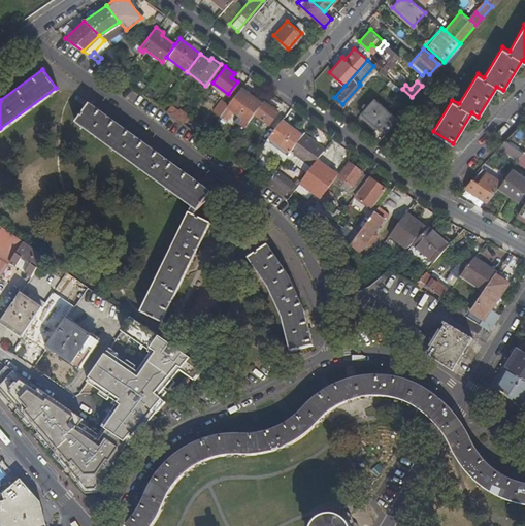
[(261,101),(240,87),(239,89),(227,104),(226,105),(247,121),(253,112),(259,104),(261,101)]
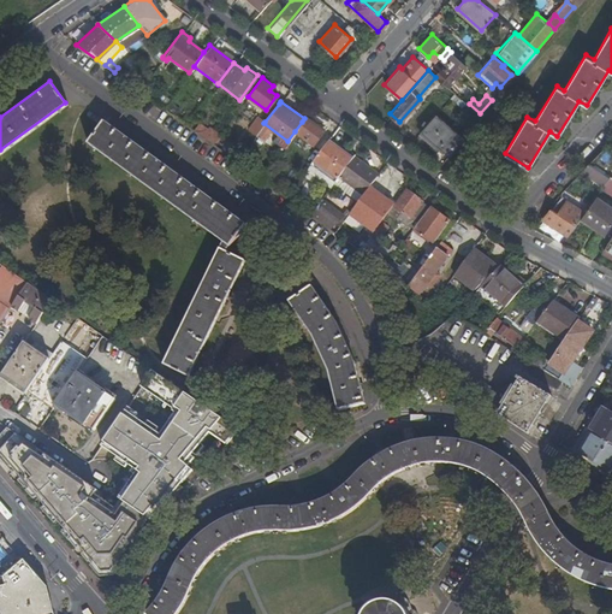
[(462,137),(434,113),(420,130),(447,155),(462,137)]
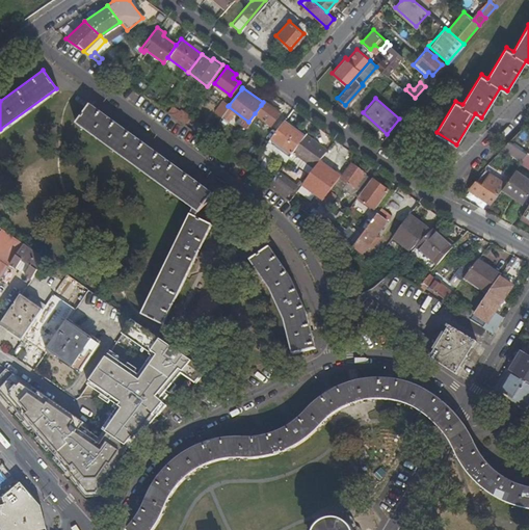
[(213,111),(220,116),(228,106),(229,105),(221,100),(213,111)]
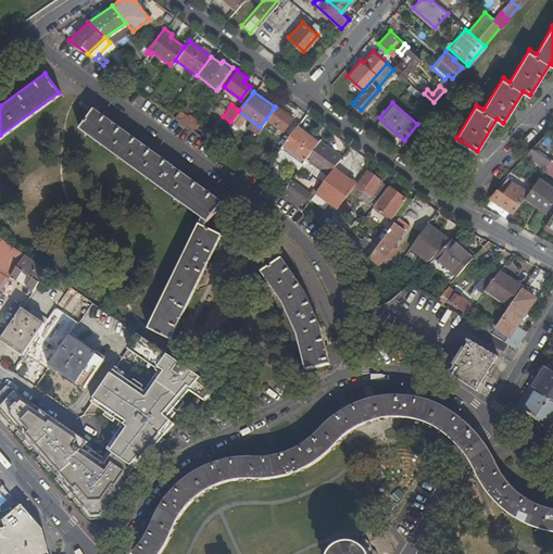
[(291,117),(276,105),(273,110),(266,118),(281,130),(291,117)]
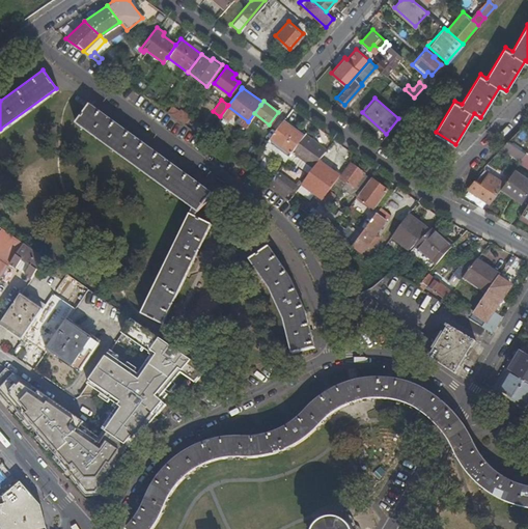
[(76,120),(192,206),(140,312),(161,322),(211,222),(194,215),(212,192),(89,102),(76,120)]
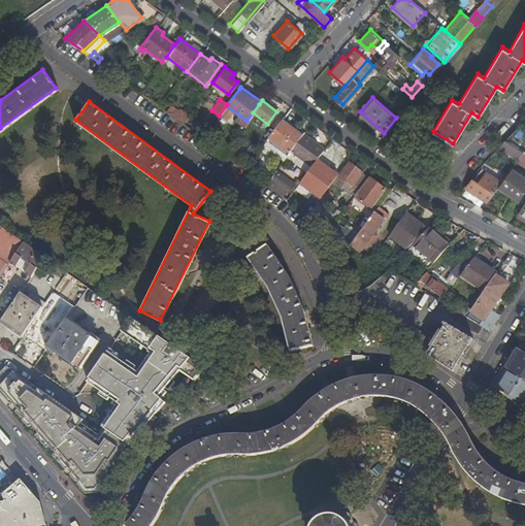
[(164,105),(162,108),(182,123),(186,117),(168,103),(166,106),(164,105)]
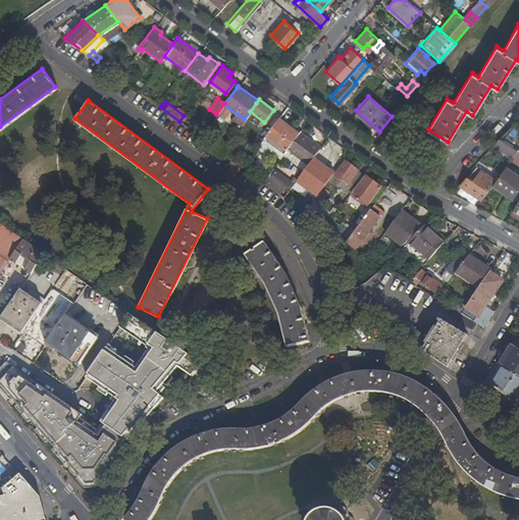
[(298,133),(277,117),(264,136),(284,151),(286,149),(298,133)]
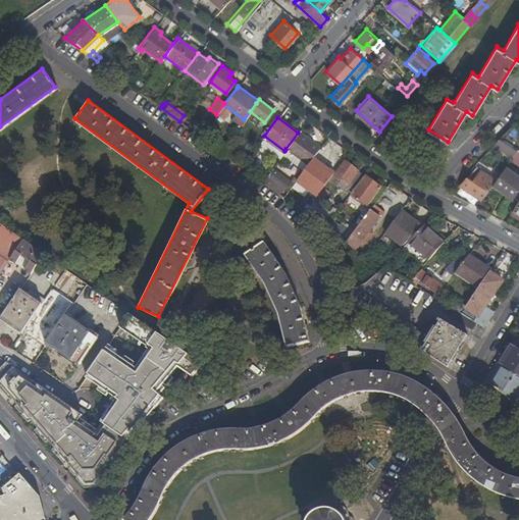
[(313,144),(315,142),(300,131),(298,133),(286,149),(306,164),(318,148),(313,144)]
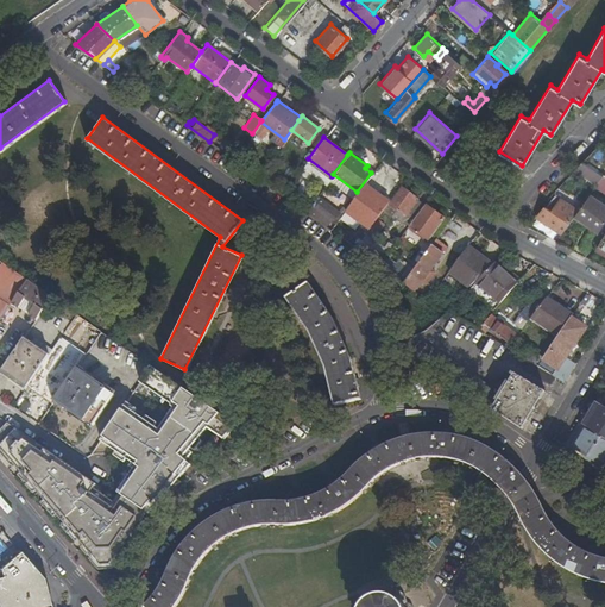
[(604,164),(588,155),(584,161),(600,171),(602,173),(604,166),(604,164)]
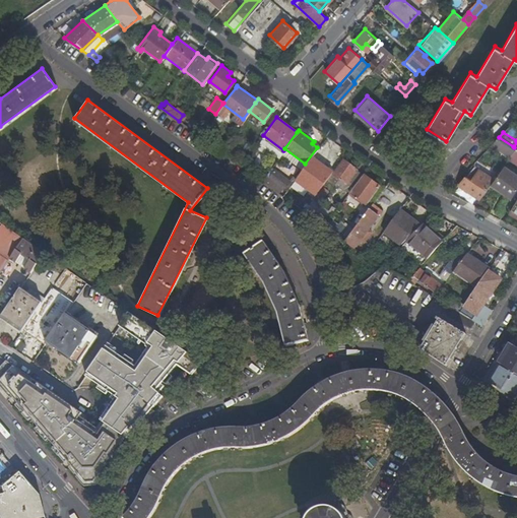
[(489,141),(509,153),(513,146),(499,137),(495,135),(489,141)]
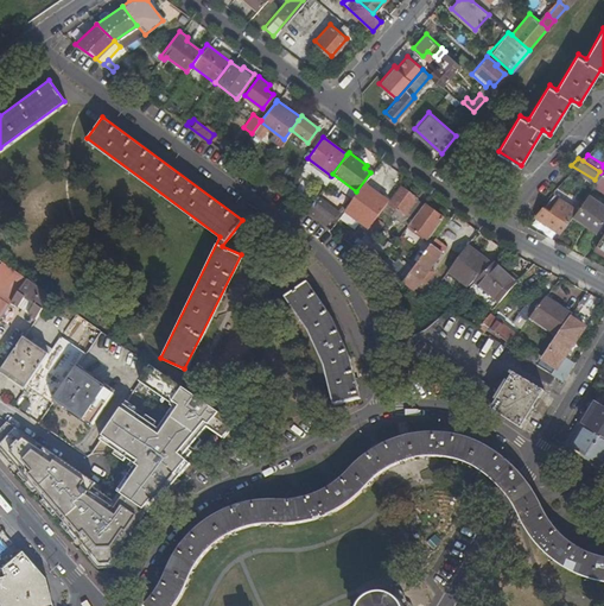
[(356,191),(332,174),(331,176),(328,180),(353,197),(356,191)]
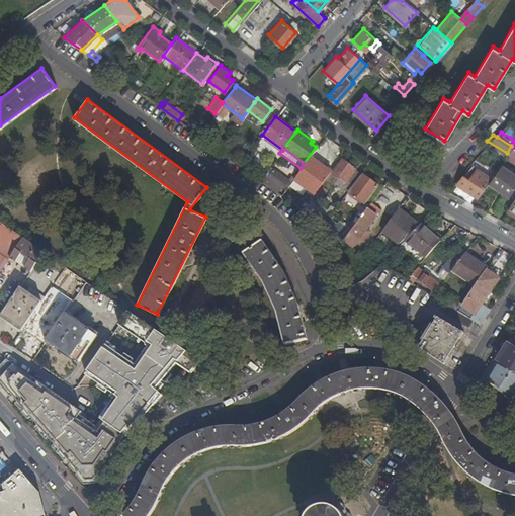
[(329,171),(343,181),(354,167),(340,157),(329,171)]
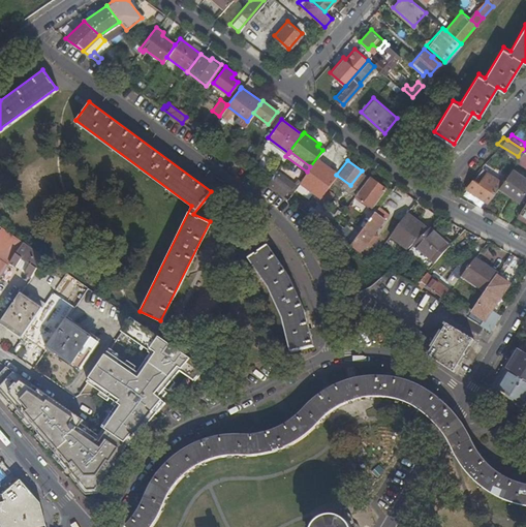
[(326,178),(310,166),(307,172),(299,182),(314,193),(326,178)]
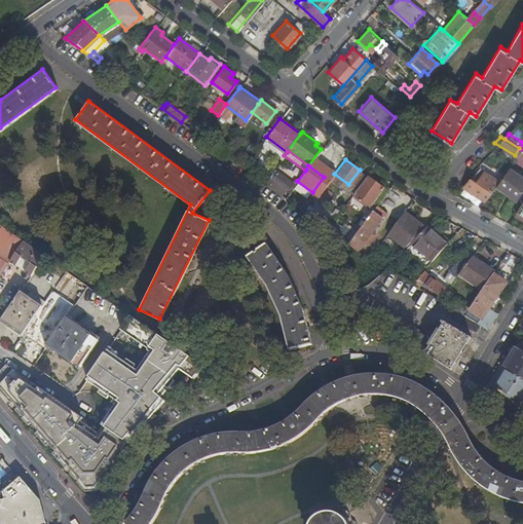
[(522,184),(522,176),(507,165),(498,179),(492,186),(515,198),(520,190),(519,189),(520,189),(522,184)]
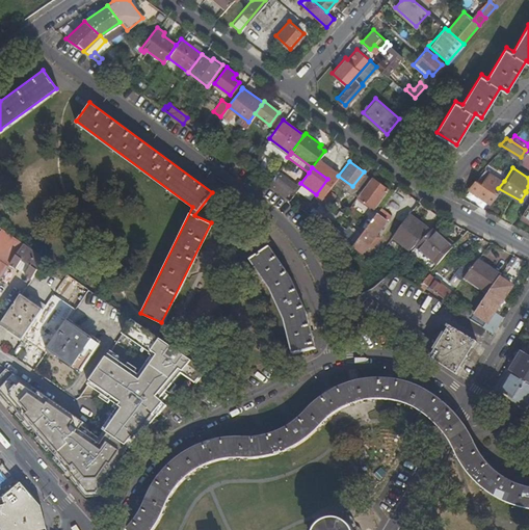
[(468,186),(490,201),(495,192),(497,190),(498,188),(504,181),(487,170),(479,181),(474,178),(468,186)]
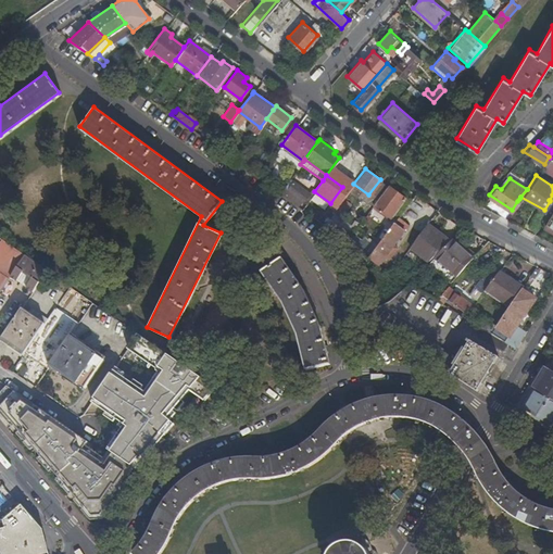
[(291,180),(281,194),(288,200),(289,199),(297,204),(301,199),(302,200),(308,192),(291,180)]
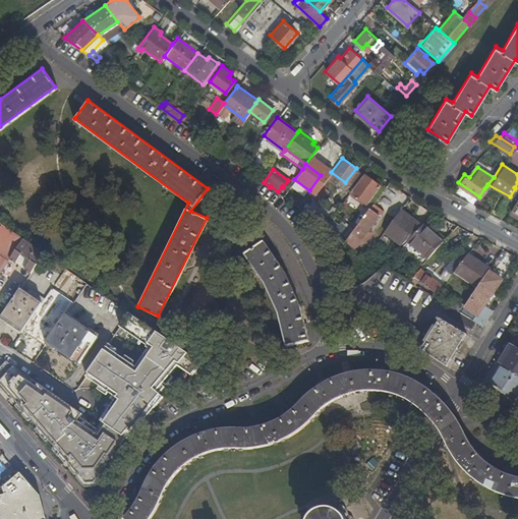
[(345,182),(331,172),(327,177),(341,187),(345,182)]
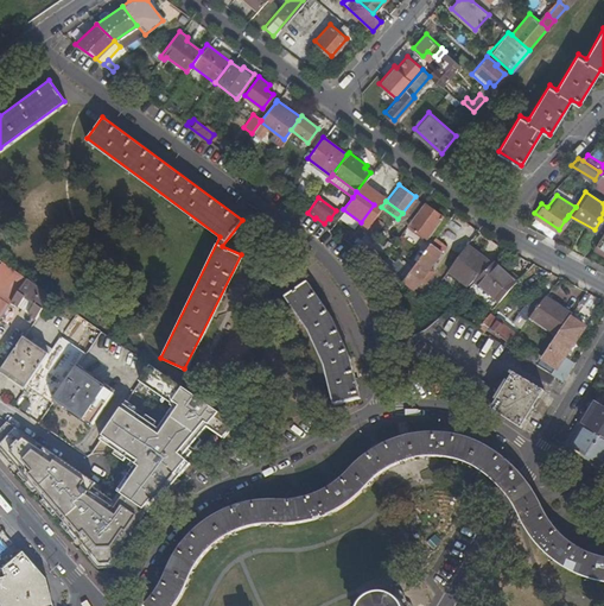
[(417,213),(415,212),(407,223),(425,238),(442,216),(424,203),(417,213)]
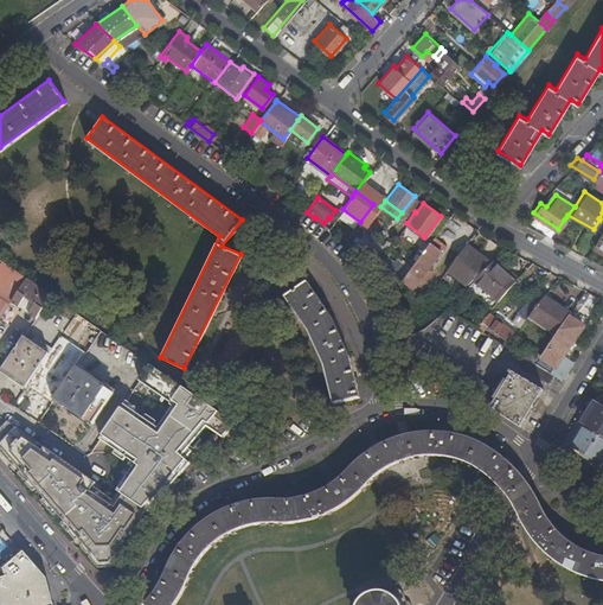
[(594,229),(568,215),(566,217),(591,231),(594,229)]
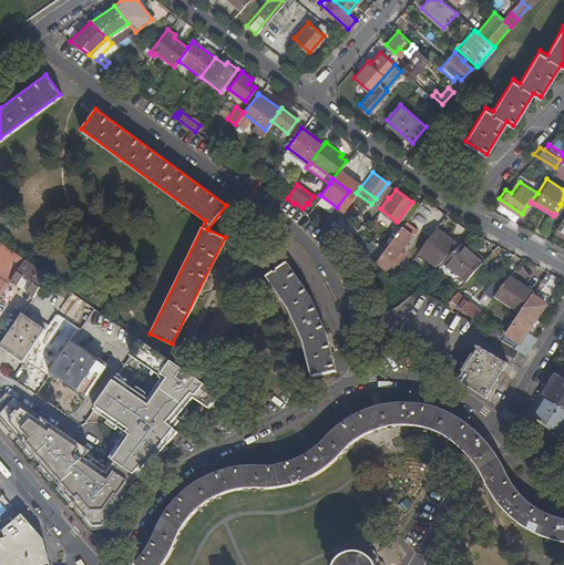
[(563,235),(563,211),(553,229),(563,235)]
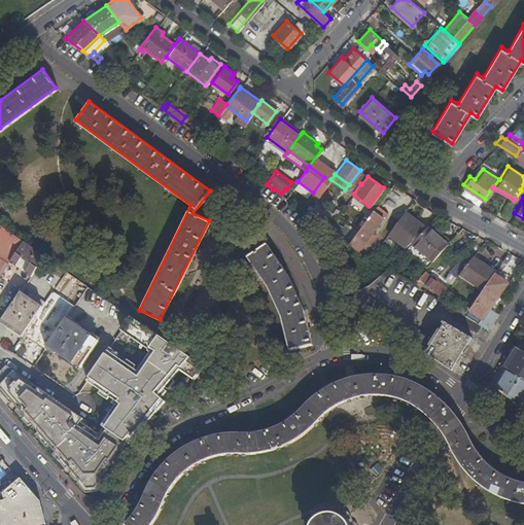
[(357,250),(386,211),(377,205),(356,232),(347,243),(357,250)]
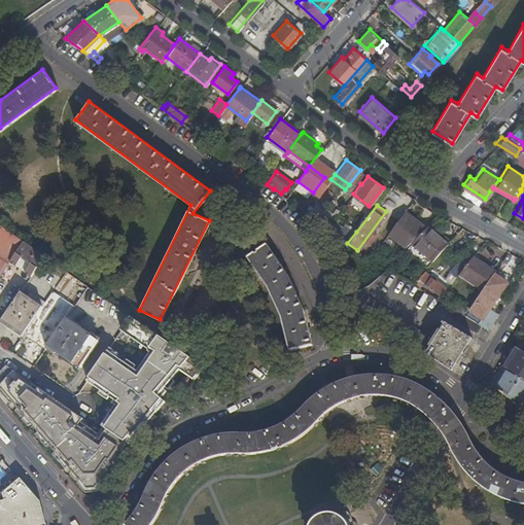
[(319,211),(318,212),(311,207),(307,213),(313,218),(314,217),(326,225),(330,219),(319,211)]
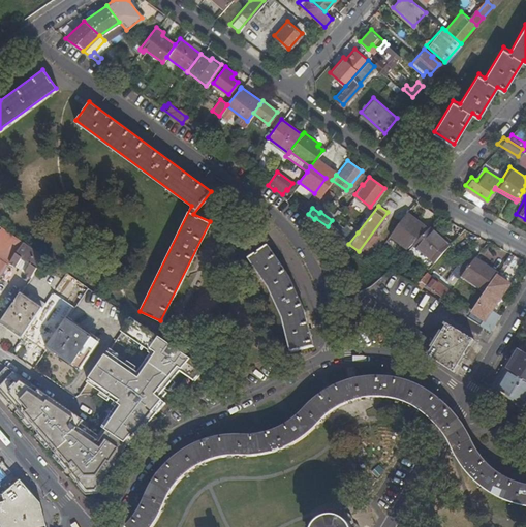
[(424,226),(405,212),(388,235),(403,247),(405,248),(410,243),(426,227),(424,226)]
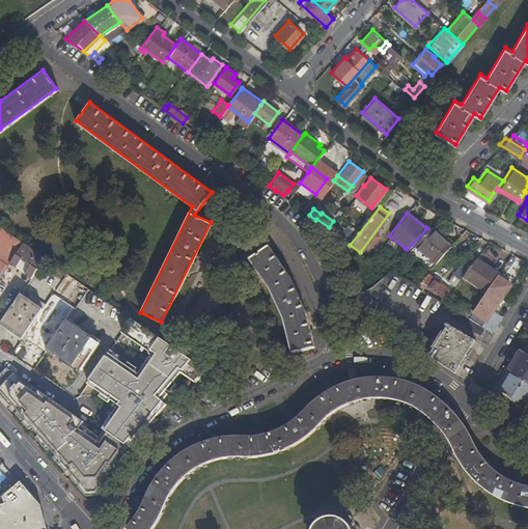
[(346,233),(334,224),(329,230),(350,245),(359,233),(351,227),(346,233)]
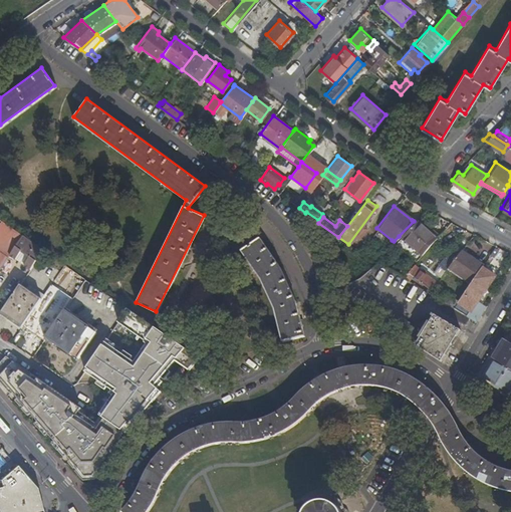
[(0,264),(7,254),(21,234),(0,220),(0,264)]
